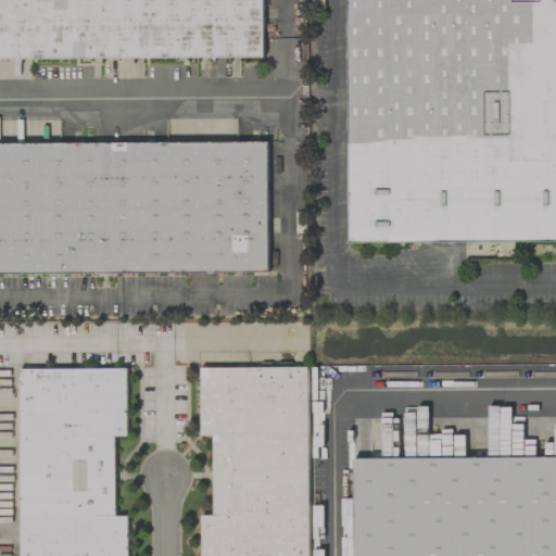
[(0,0),(0,59),(264,58),(263,0),(0,0)]
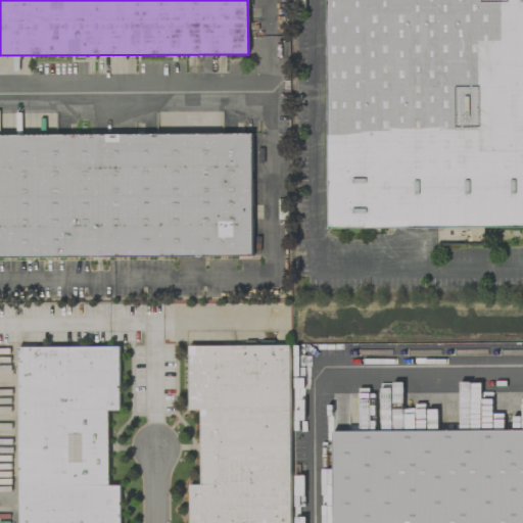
[(522,0),(326,0),(328,229),(522,227),(522,0)]
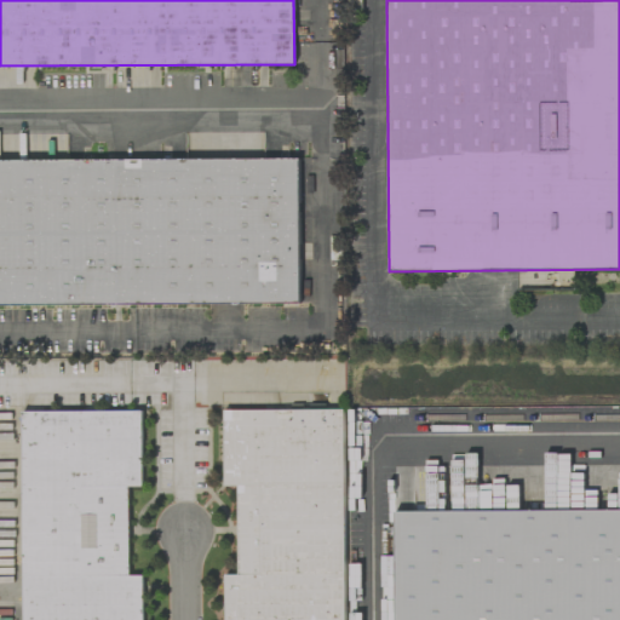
[(0,160),(0,304),(299,304),(299,159),(0,160)]
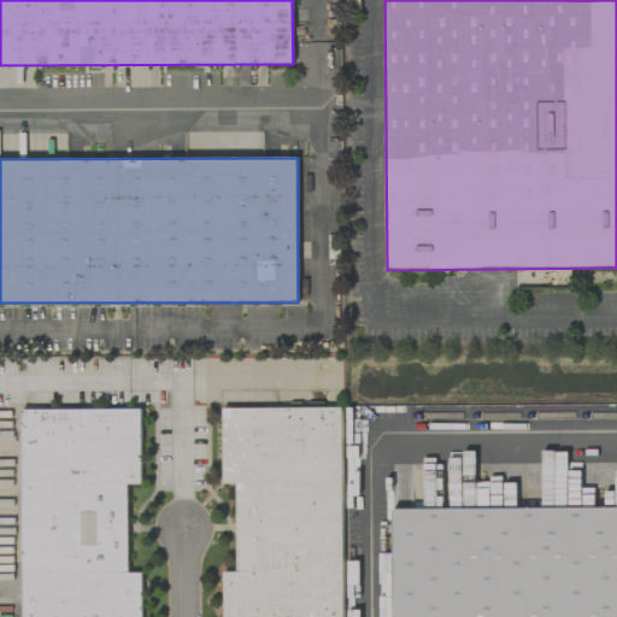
[(222,409),(222,483),(236,483),(236,573),(223,573),(223,616),(342,616),(342,407),(222,409)]
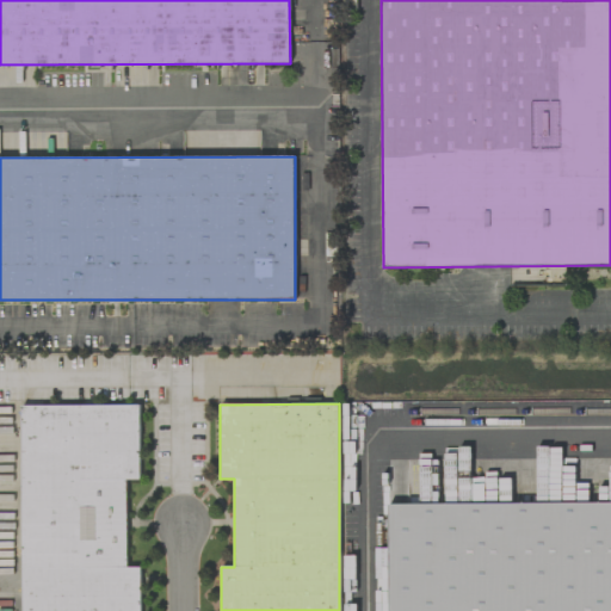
[(22,610),(140,610),(141,567),(128,567),(127,480),(140,480),(140,405),(20,406),(22,610)]
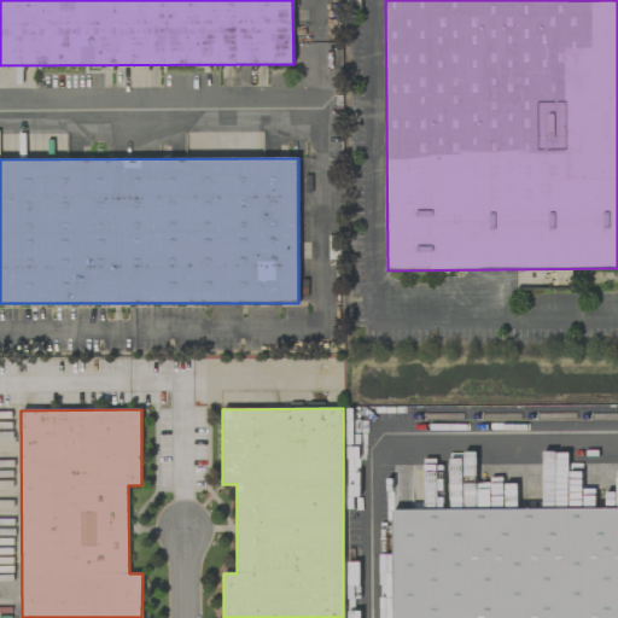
[(617,617),(617,508),(392,509),(392,617),(617,617)]
